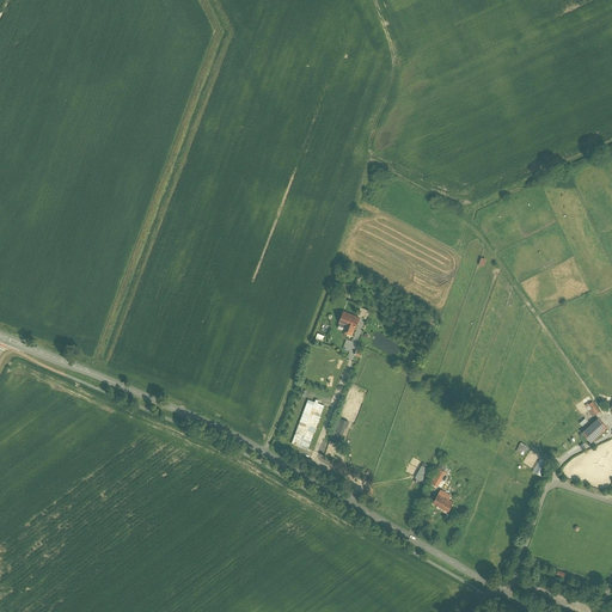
[(360,308),(357,316),(366,319),(368,312),(360,308)]
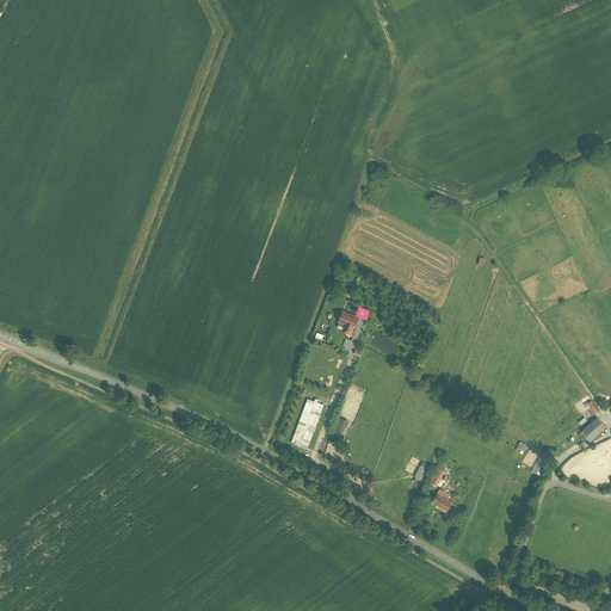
[(359,319),(343,312),(338,323),(345,326),(343,332),(351,335),(353,329),(356,329),(359,319)]
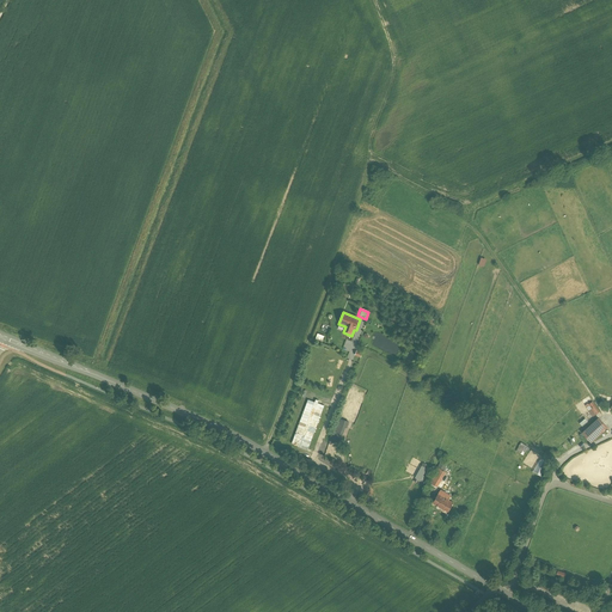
[(310,450),(324,404),(318,403),(318,401),(316,399),(314,402),(306,399),(292,445),(310,450)]
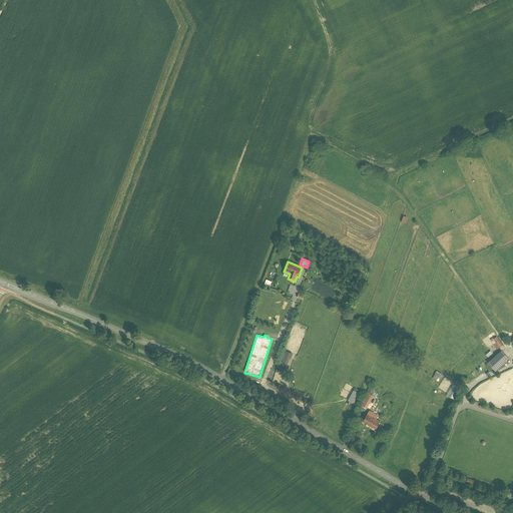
[(497,336),(490,340),(497,350),(503,345),(497,336)]
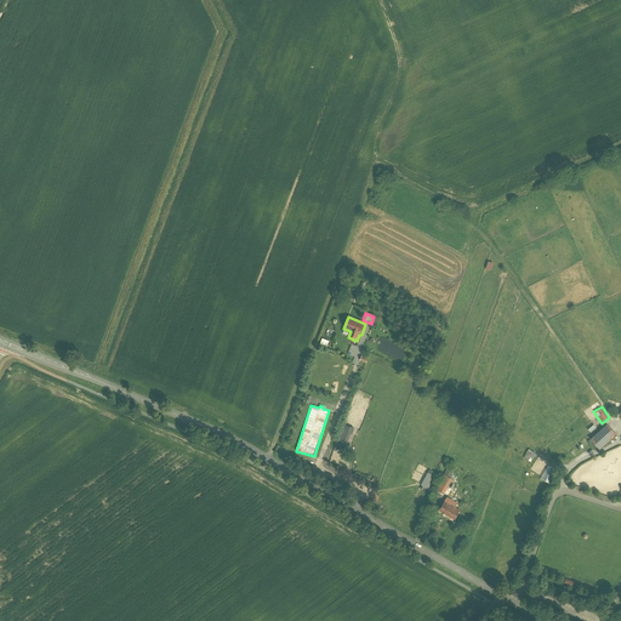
[(599,450),(616,434),(607,423),(590,440),(599,450)]
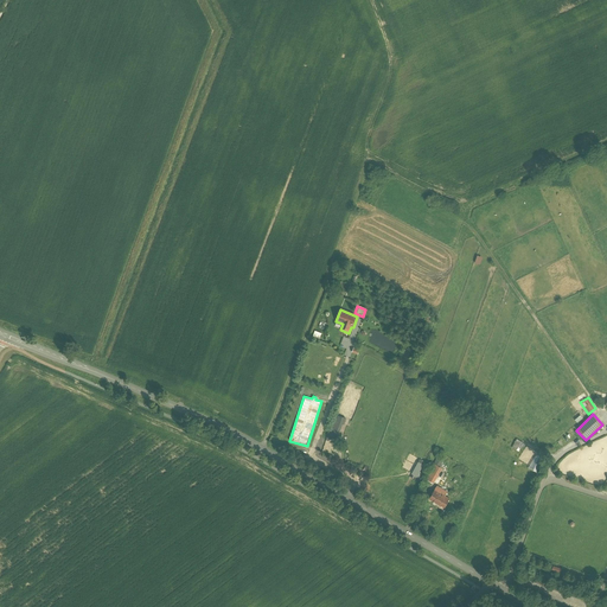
[(346,419),(337,415),(328,438),(338,441),(346,419)]
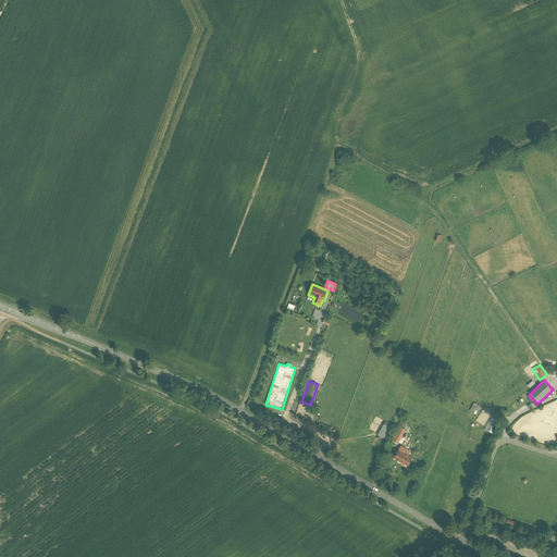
[(475,415),(481,407),(474,403),(469,410),(475,415)]
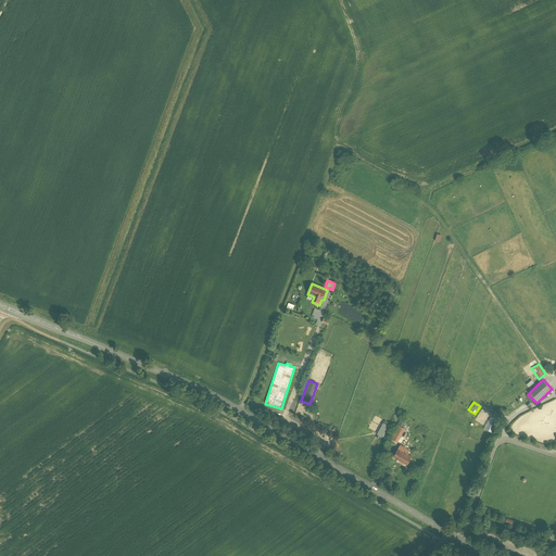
[(484,429),(493,433),(500,420),(491,416),(484,429)]
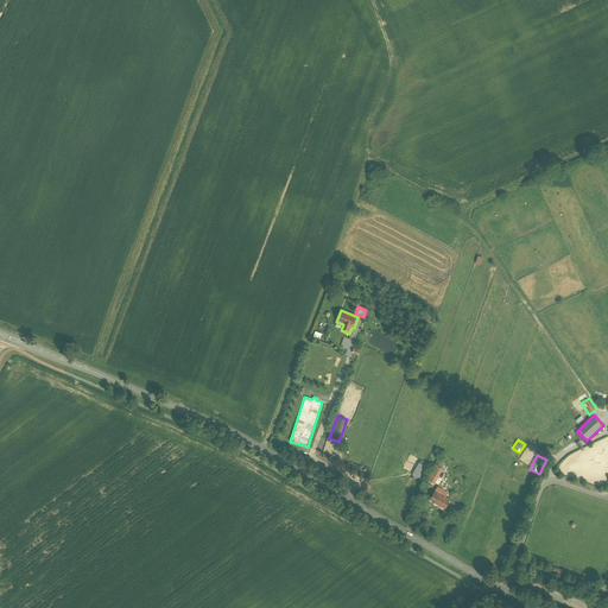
[(417,462),(411,479),(416,481),(417,477),(420,479),(425,466),(417,462)]
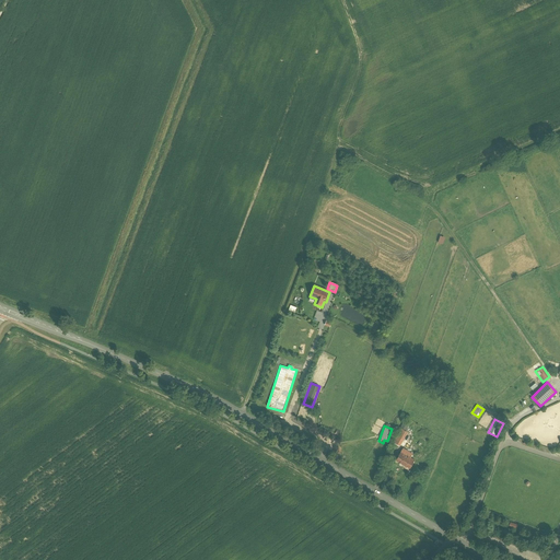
[(399,429),(392,443),(399,446),(407,433),(399,429)]
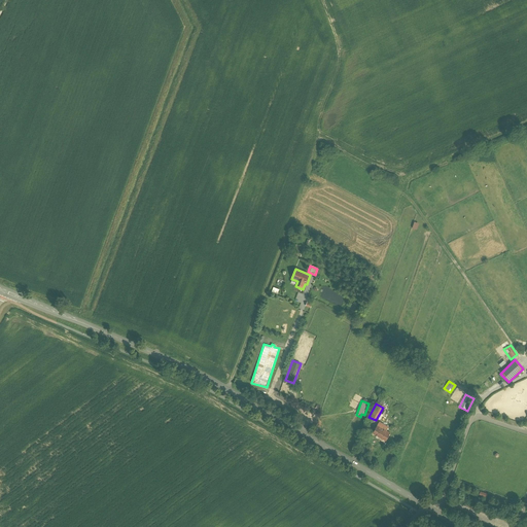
[(378,425),(373,434),(385,442),(390,432),(378,425)]
